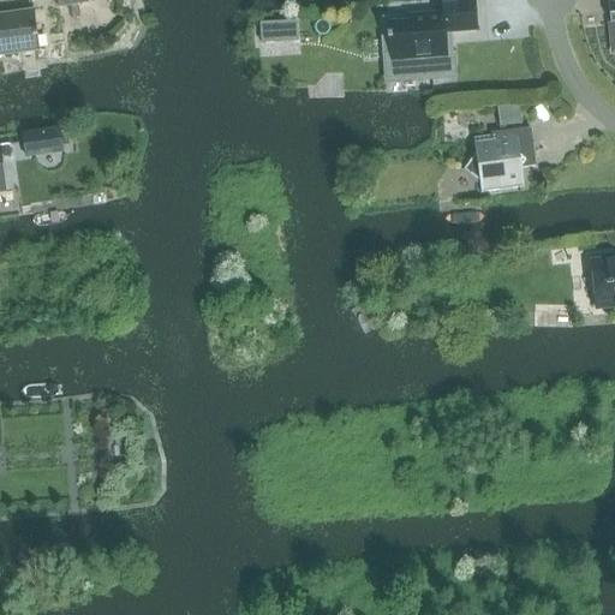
[(408,23),(389,25),(392,61),(404,61),(405,81),(443,77),(442,58),(447,58),(445,34),(476,31),(473,3),(441,5),(442,15),(408,17),(408,23)]
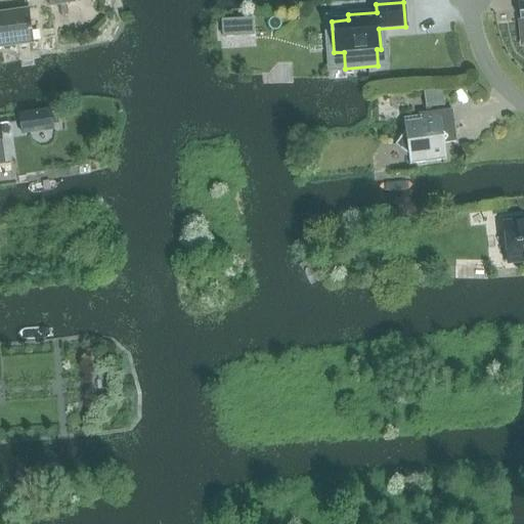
[(0,47),(33,43),(29,11),(0,14),(0,47)]
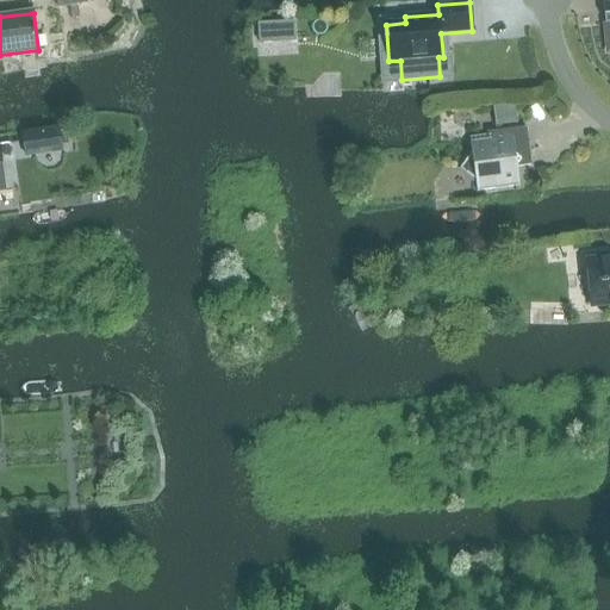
[(272,22),(257,23),(259,43),(273,42),(272,22)]
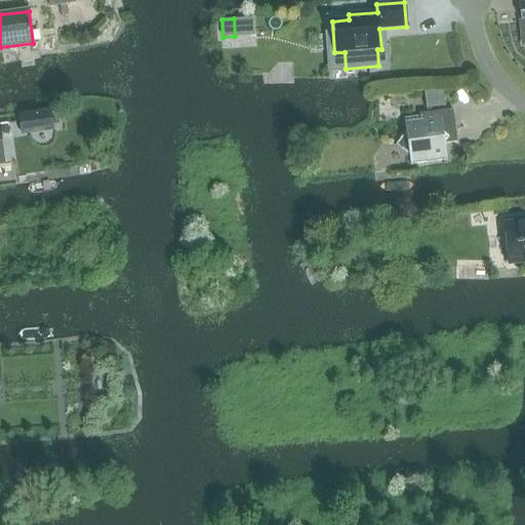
[(50,110),(19,114),(23,133),(53,129),(50,110)]
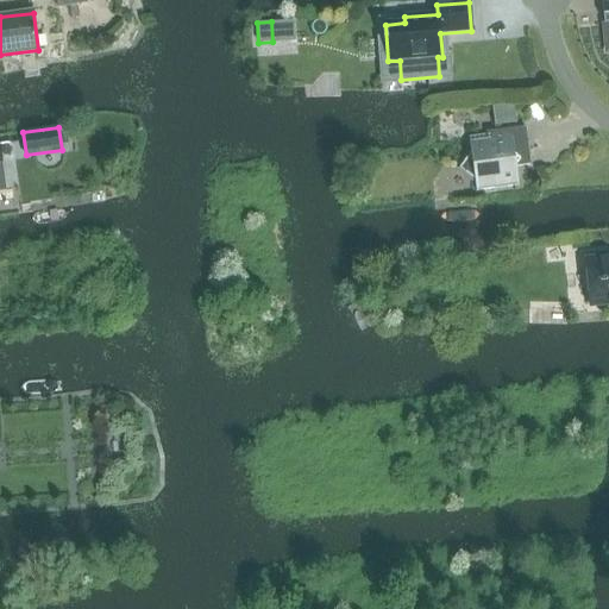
[(476,192),(519,187),(515,168),(531,165),(525,129),(487,133),(487,136),(469,138),(471,154),(459,169),(475,182),(476,192)]
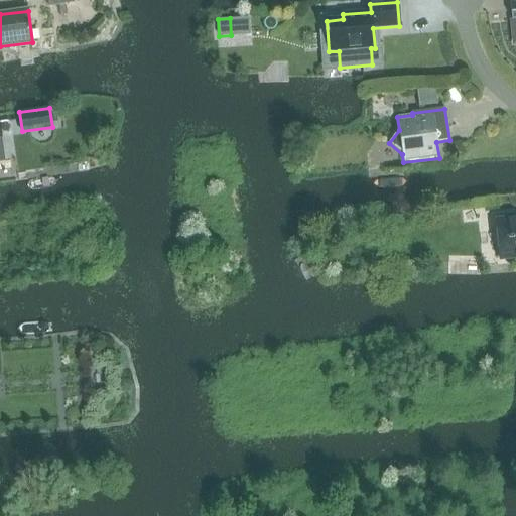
[(515,258),(515,218),(496,220),(499,241),(505,240),(507,260),(515,258)]
